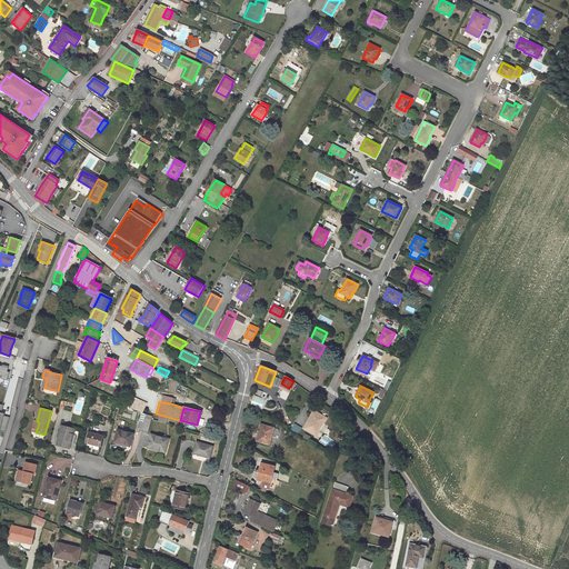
[(323,423),(327,418),(313,410),(309,419),(311,419),(310,421),(308,420),(303,429),(316,436),(319,431),(317,429),(321,422),(323,423)]
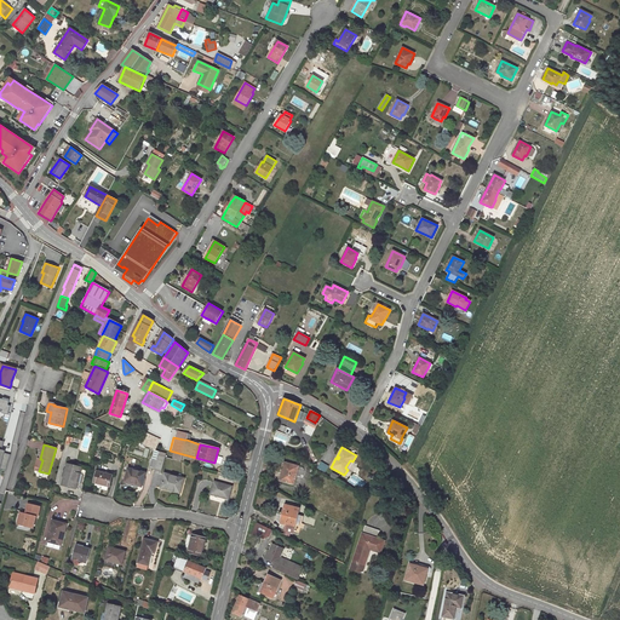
[(165,458),(159,455),(155,469),(161,471),(165,458)]
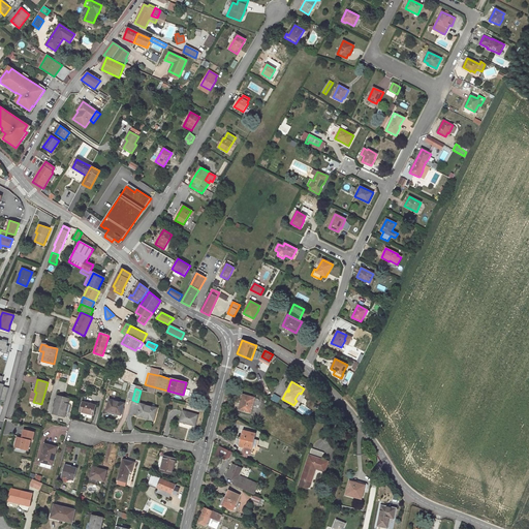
[(239,410),(251,413),(254,398),(244,396),(242,402),(241,402),(239,410)]
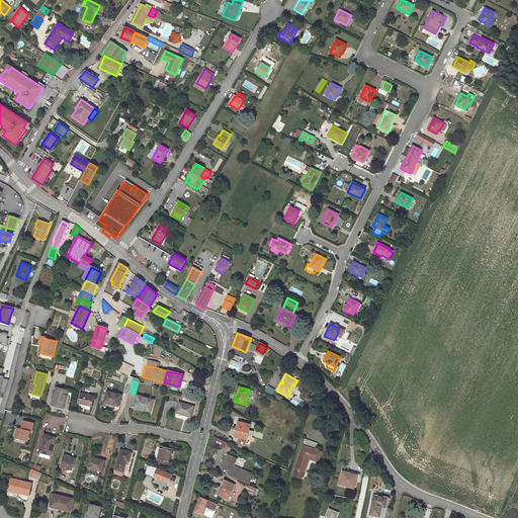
[(68,391),(57,389),(52,405),(63,408),(65,403),(63,403),(65,396),(67,396),(68,391)]
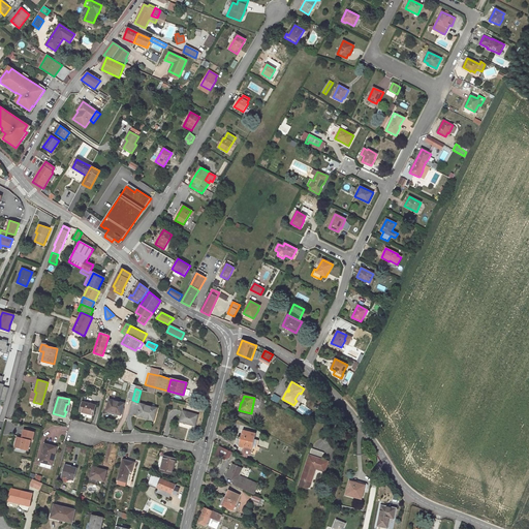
[(111,400),(110,400),(106,411),(120,415),(123,404),(117,402),(111,400)]
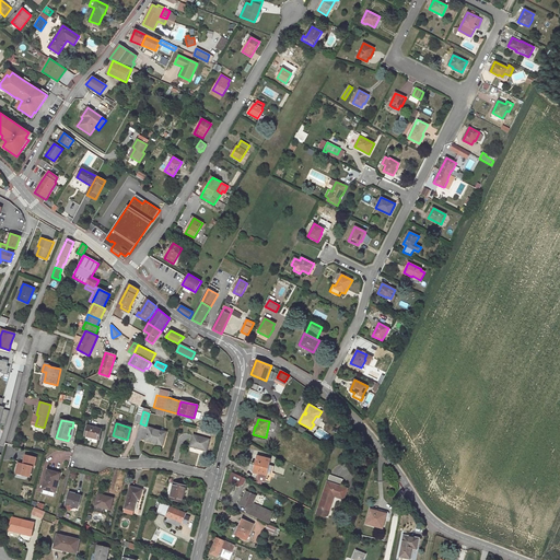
[(102,430),(88,426),(84,435),(93,438),(97,440),(98,440),(102,430)]
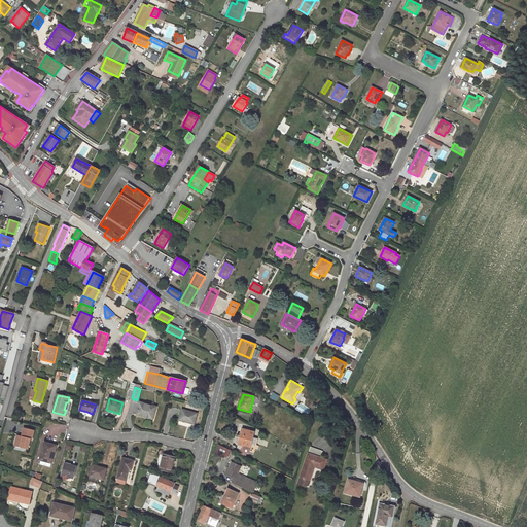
[(151,406),(140,402),(137,415),(153,419),(156,407),(154,407),(151,406)]
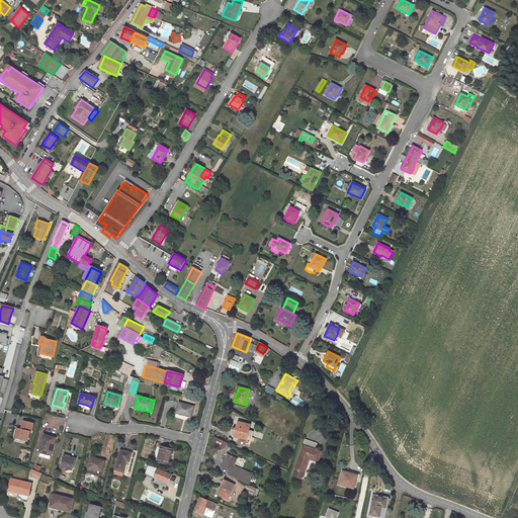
[(193,407),(179,403),(176,413),(190,417),(193,407)]
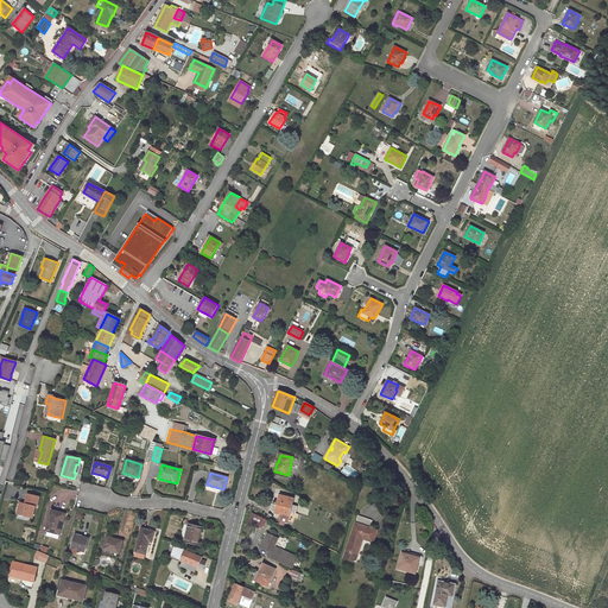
[(39,498),(27,494),(25,504),(21,504),(19,514),(32,518),(35,507),(37,507),(39,498)]
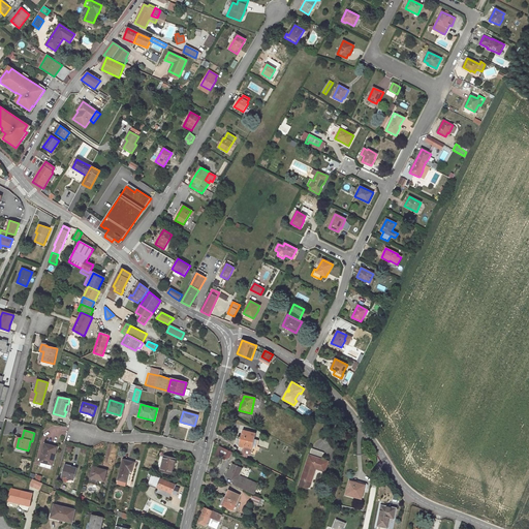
[(254,439),(255,434),(243,431),(241,439),(242,440),(241,446),(244,447),(243,453),(255,456),(256,448),(252,447),(254,439)]
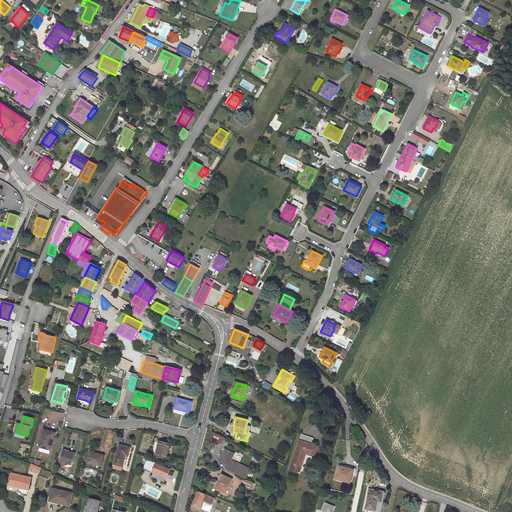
[(55,433),(43,430),(38,447),(50,450),(55,433)]
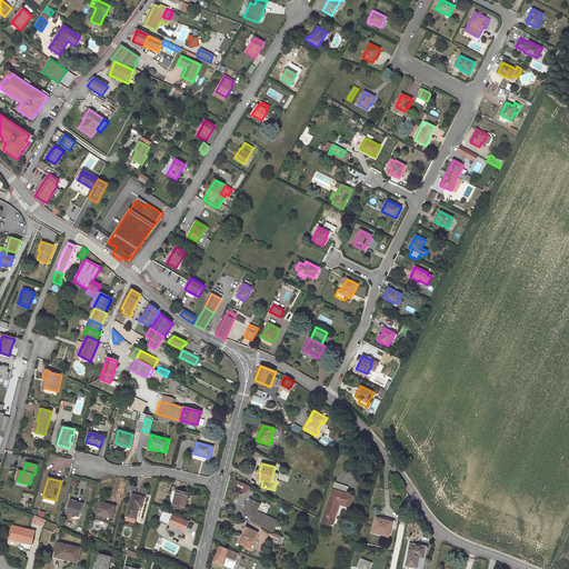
[(335,482),(321,522),(330,526),(333,523),(337,513),(335,512),(338,503),(349,508),(352,497),(346,495),(348,487),(335,482)]
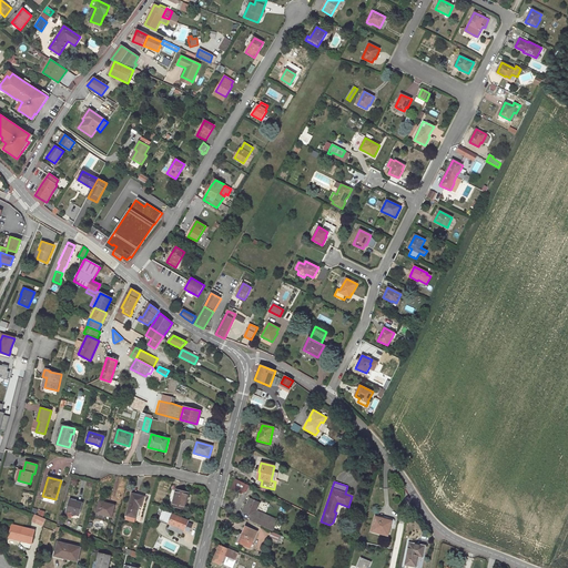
[(246,492),(250,486),(242,483),(239,490),(242,492),(243,489),(246,492)]
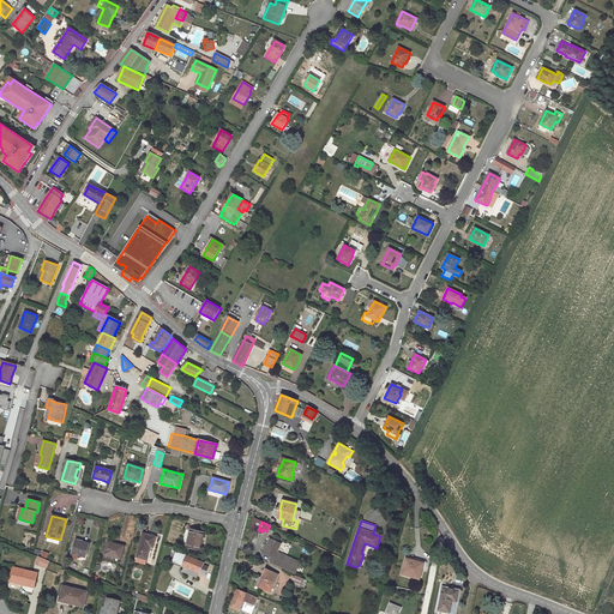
[(204,533),(191,529),(186,548),(199,551),(204,533)]
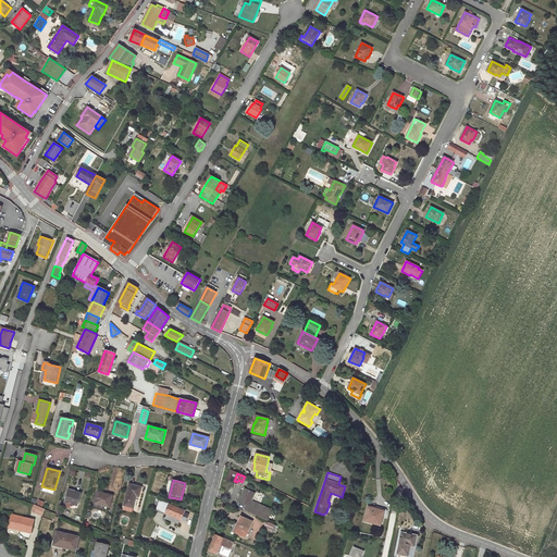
[(141,487),(130,484),(124,506),(133,508),(136,496),(139,497),(141,487)]
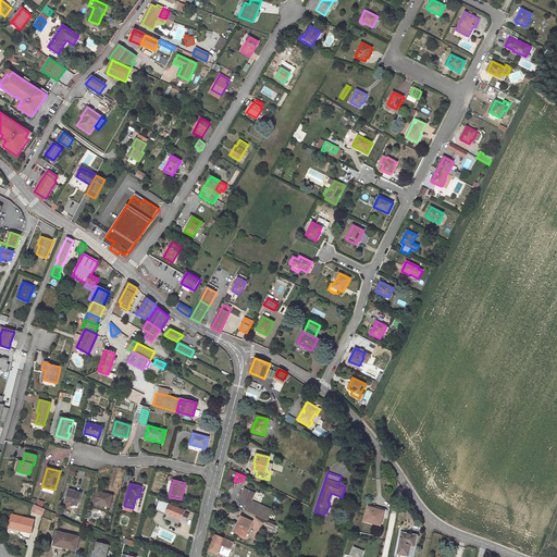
[(249,507),(247,511),(267,521),(272,510),(251,502),(255,493),(245,489),(238,502),(246,506),(249,507)]
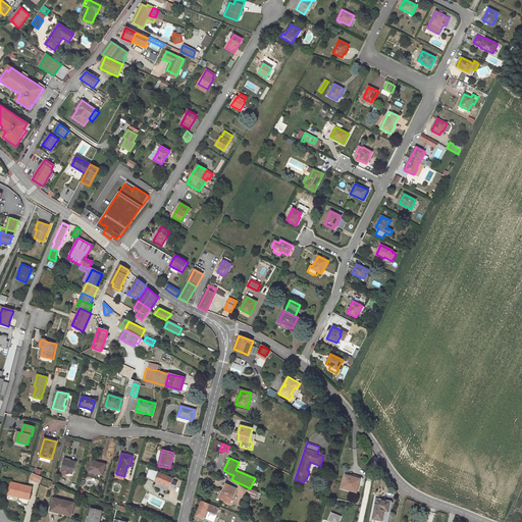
[(75,463),(64,460),(61,470),(72,473),(75,463)]
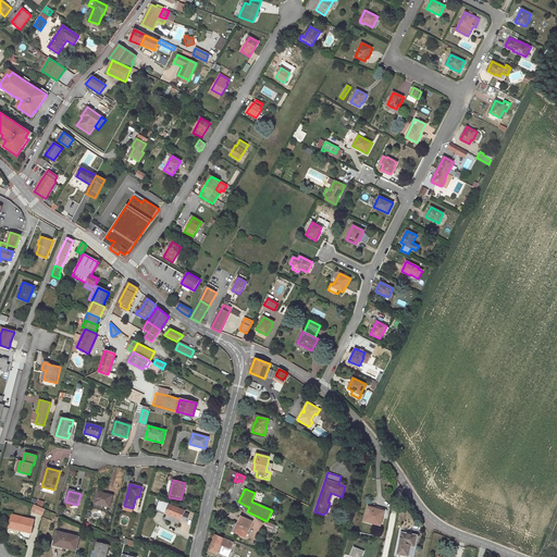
[(112,496),(98,492),(95,503),(109,507),(112,496)]
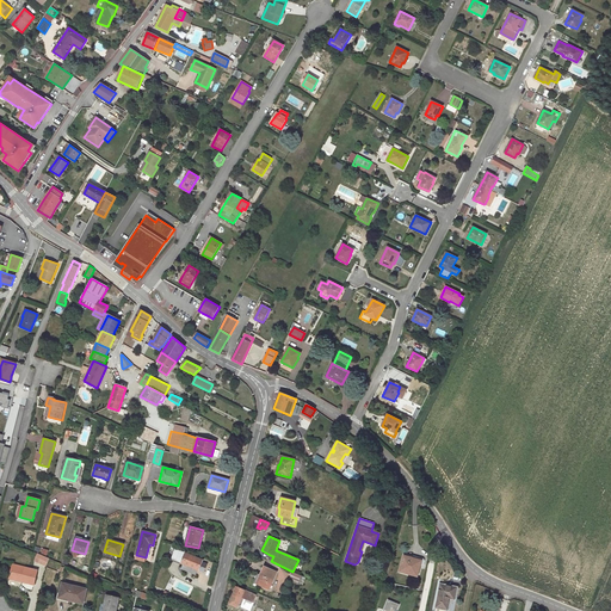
[(187,551),(177,547),(172,559),(184,563),(197,568),(199,569),(203,560),(186,553),(187,551)]
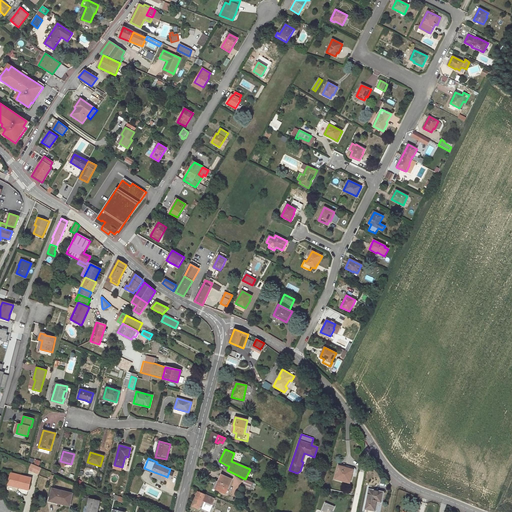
[(41,468),(31,464),(28,470),(39,474),(41,468)]
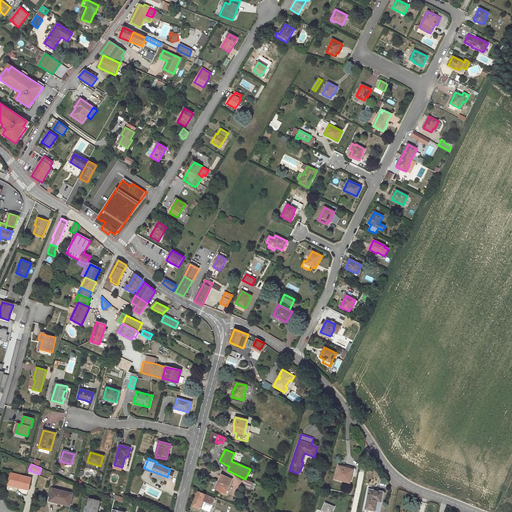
[(335,479),(350,483),(353,471),(347,469),(348,466),(341,465),(341,466),(339,466),(335,479)]
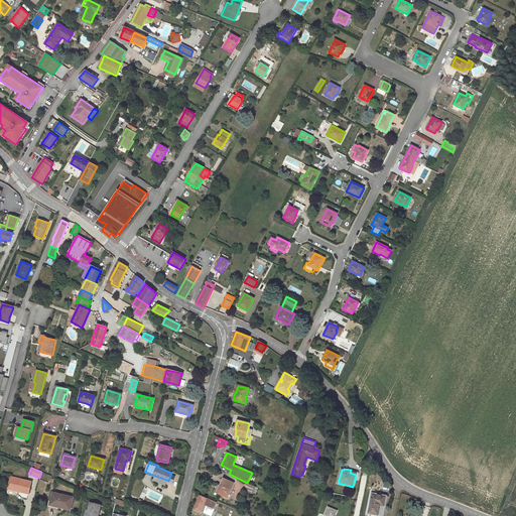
[(166,480),(155,476),(153,481),(165,485),(166,480)]
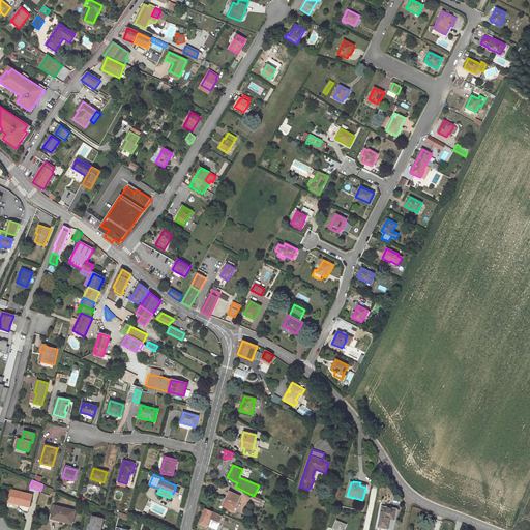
[(32,495),(11,490),(8,502),(30,507),(32,495)]
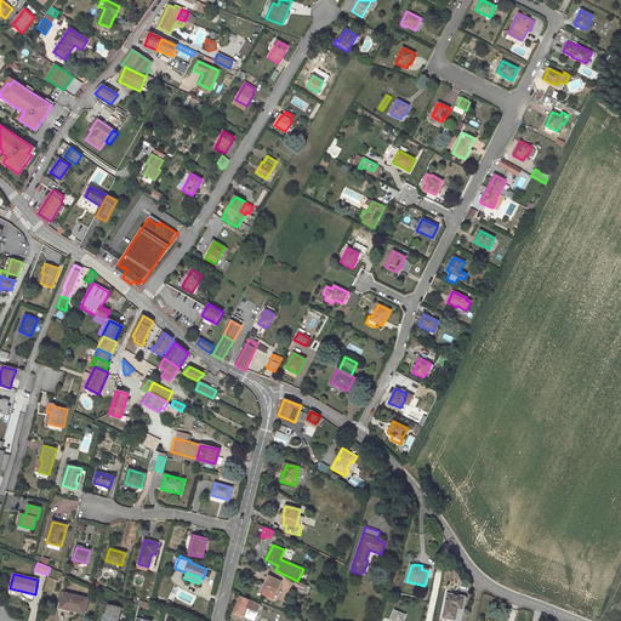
[(269,576),(266,584),(266,585),(267,585),(263,594),(273,599),(281,581),(269,576)]
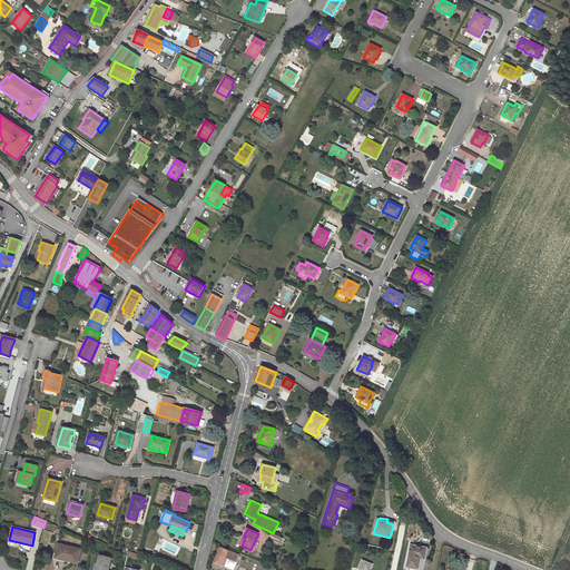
[(274,534),(272,539),(273,539),(271,542),(278,546),(278,544),(282,538),(274,534)]
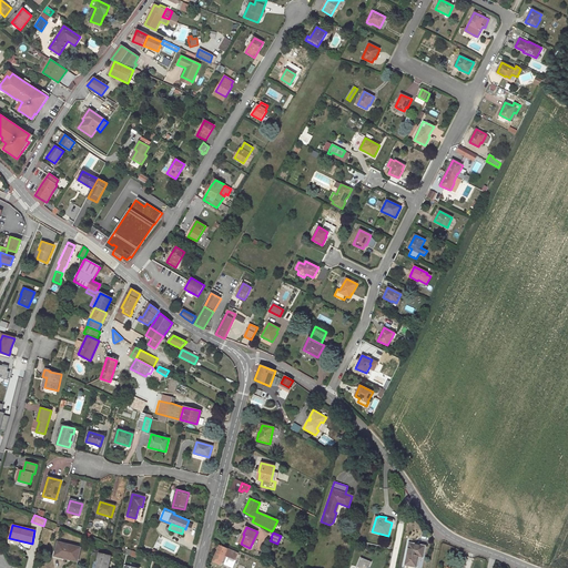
[(80,548),(58,543),(56,553),(56,556),(64,558),(63,560),(69,561),(70,559),(78,561),(80,548)]
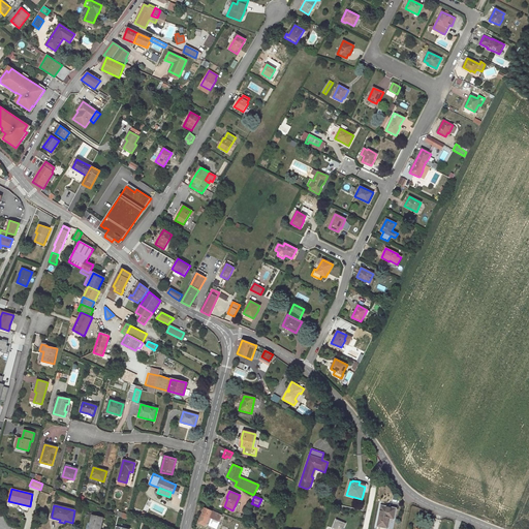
[(394,519),(395,509),(381,506),(377,526),(387,528),(390,518),(394,519)]
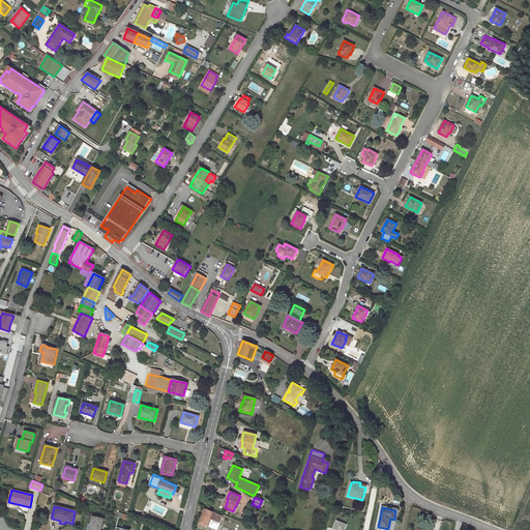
[(205,508),(199,524),(206,527),(209,519),(219,523),(223,516),(205,508)]
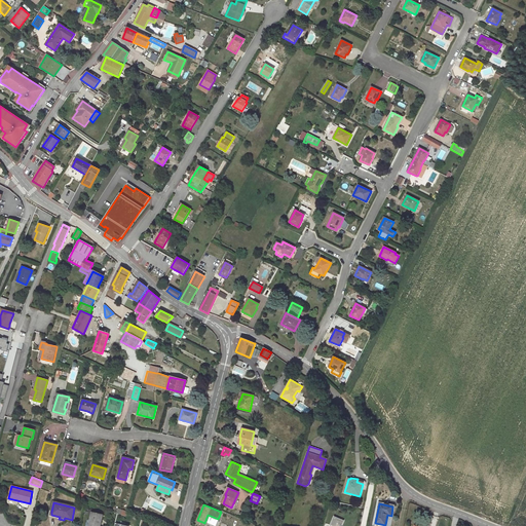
[(100,525),(103,515),(91,513),(90,516),(87,525),(100,525)]
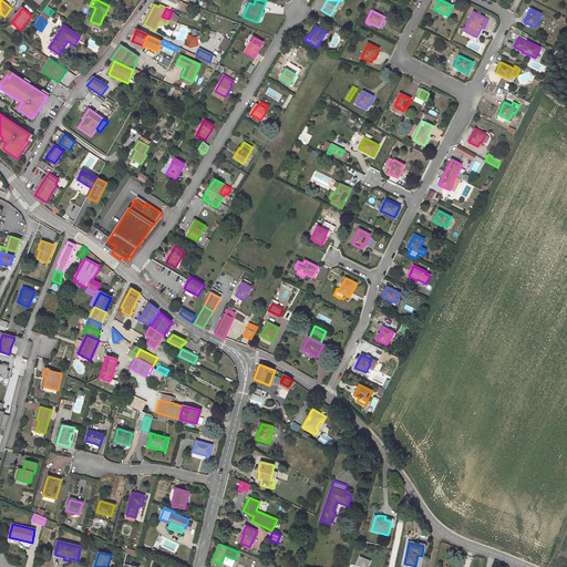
[(368,566),(371,562),(360,557),(356,566),(358,566),(368,566)]
